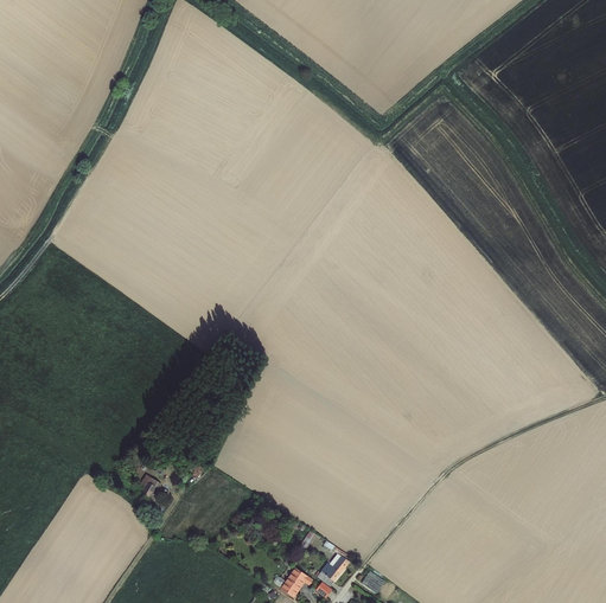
[(150,475),(141,488),(145,491),(139,500),(138,499),(135,502),(144,507),(157,487),(160,489),(163,485),(150,475)]
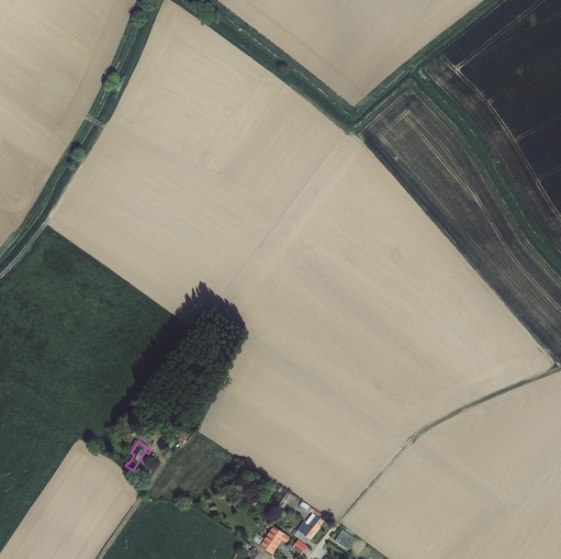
[(305,545),(327,517),(311,506),(307,510),(315,515),(298,539),(305,545)]
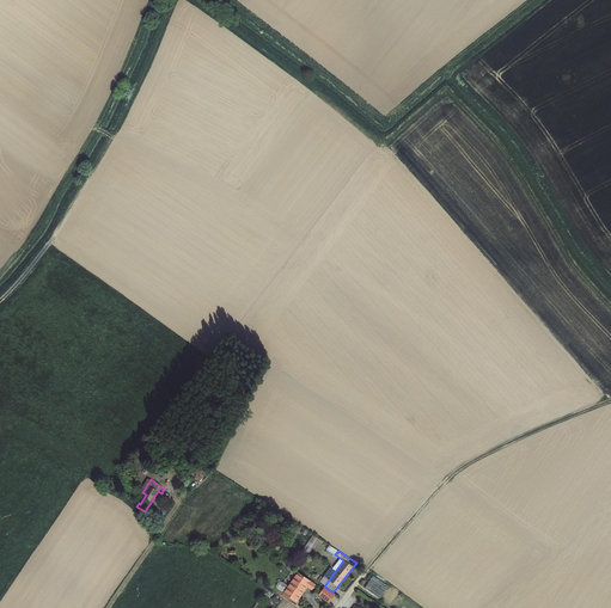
[(297,573),(283,594),(297,602),(307,585),(311,589),(315,584),(297,573)]
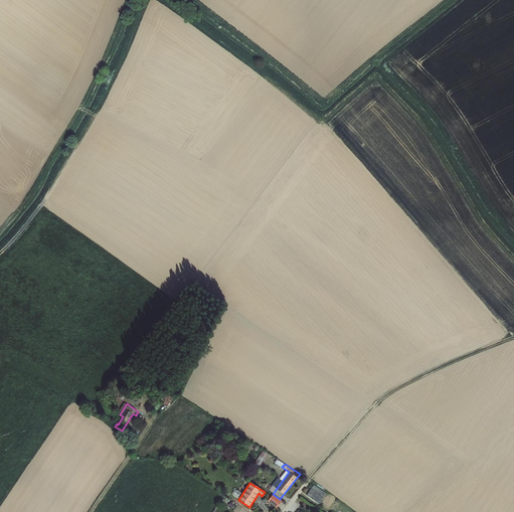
[(325,495),(312,486),(306,496),(319,505),(325,495)]
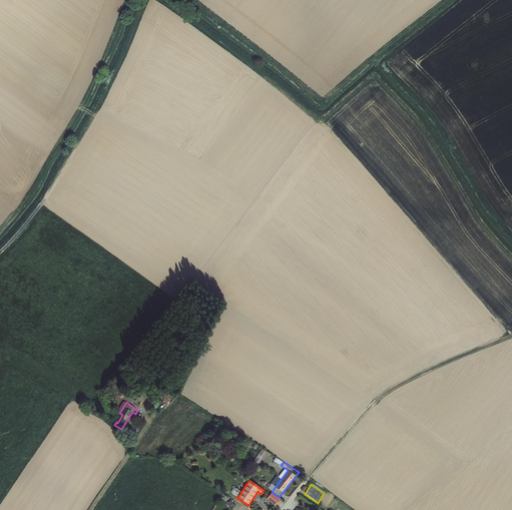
[(277,507),(281,501),(273,495),(269,501),(277,507)]
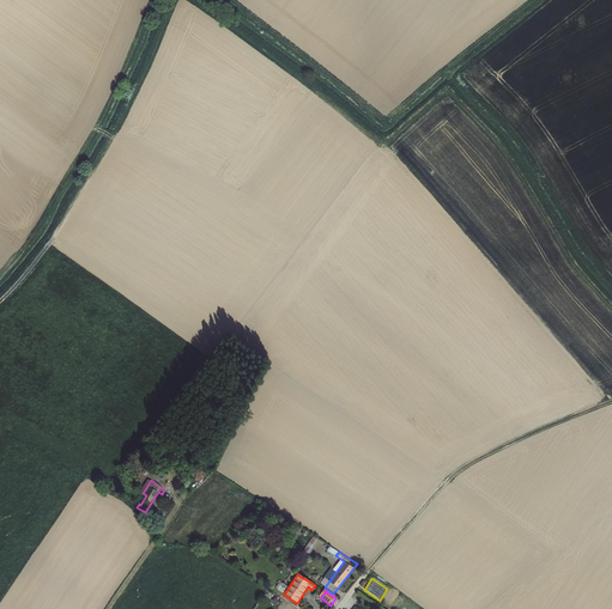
All buildings are outlined.
